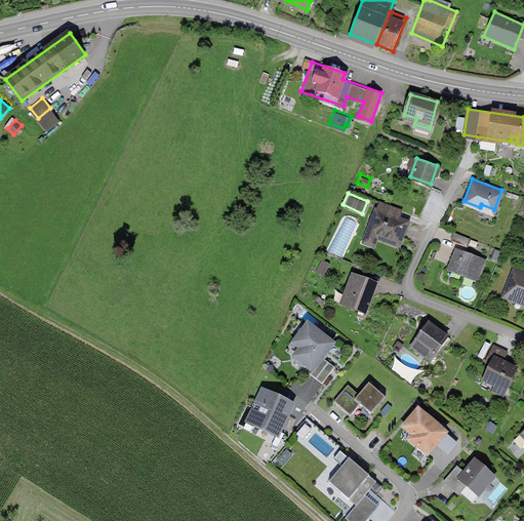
[(367,230),(399,242),(407,219),(376,207),(367,230)]
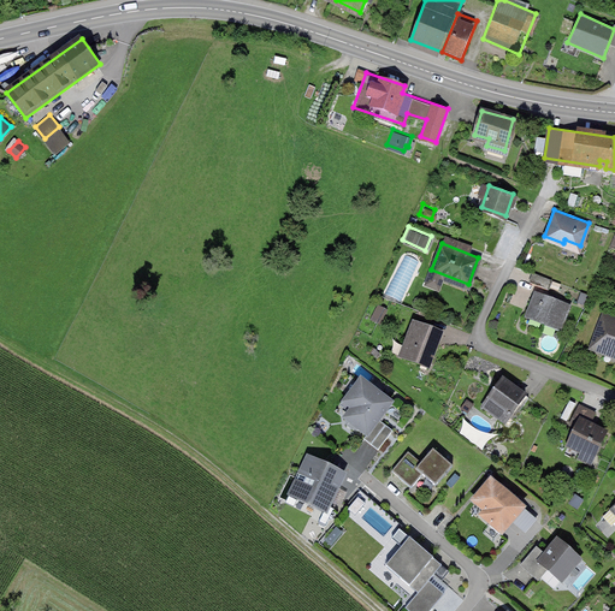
[(551,277),(533,270),(530,279),(548,286),(551,277)]
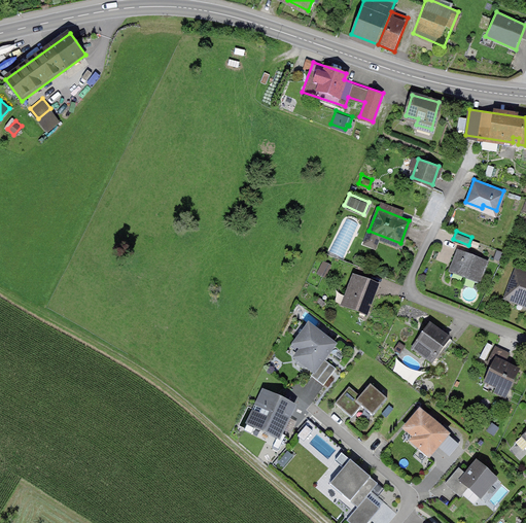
[(487,257),(458,246),(451,266),(463,271),(462,274),(479,280),(487,257)]
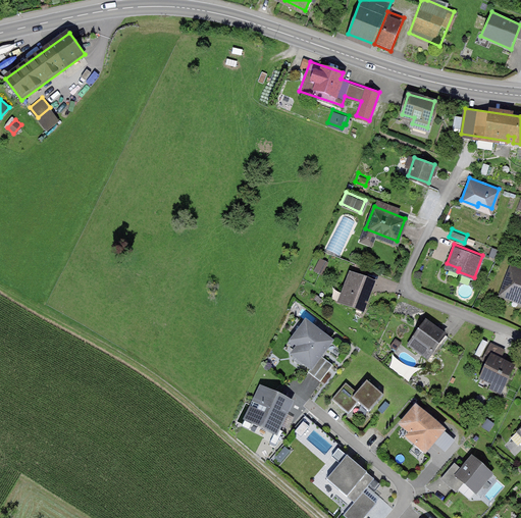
[(327,259),(320,256),(314,267),(321,271),(327,259)]
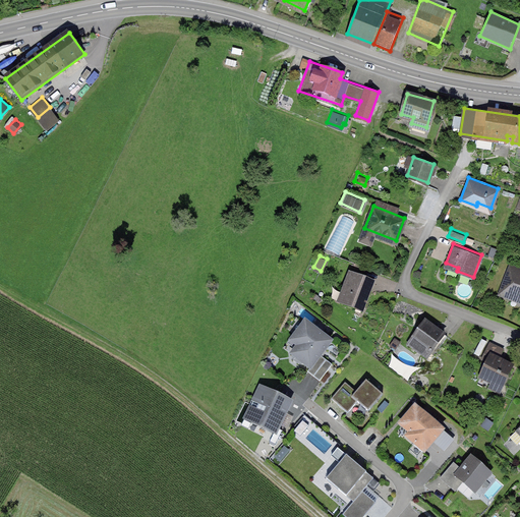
[(519,268),(511,265),(503,286),(519,292),(517,297),(519,298),(519,268)]
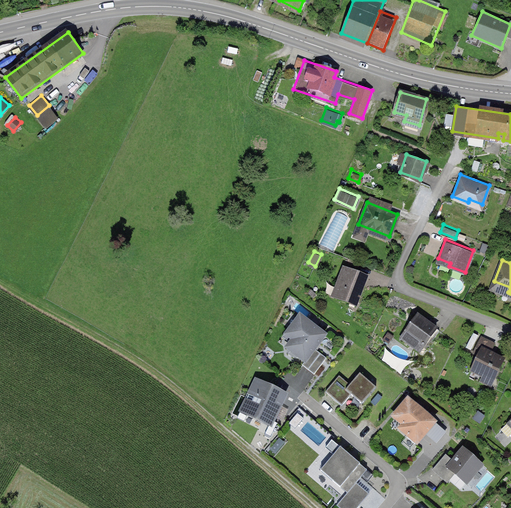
[(334,290),(357,299),(366,274),(344,265),(334,290)]
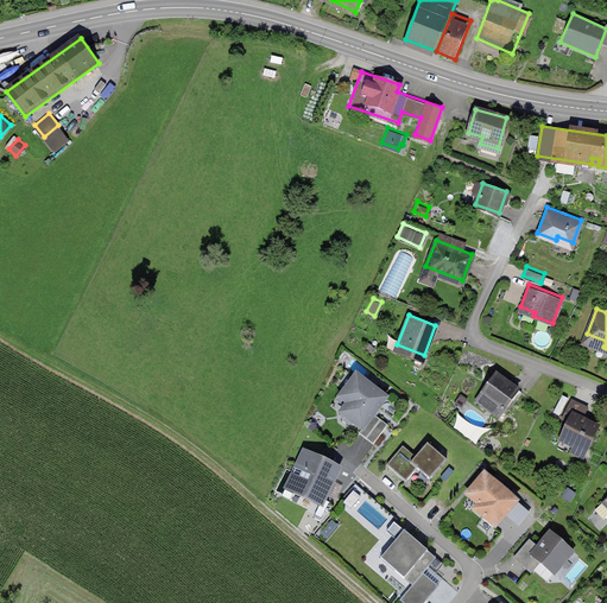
[(498,414),(520,387),(495,368),(474,395),(498,414)]
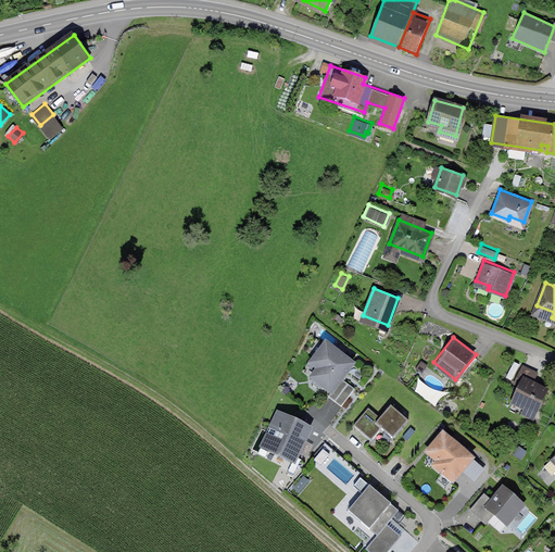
[(330,393),(354,363),(326,341),(302,372),(330,393)]
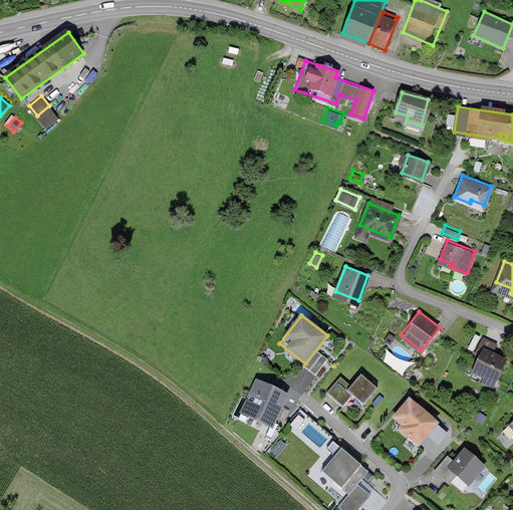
[(493,384),(506,358),(483,346),(470,370),(493,384)]
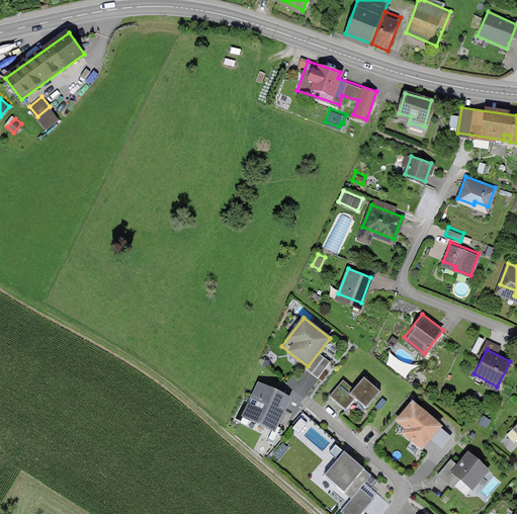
[(319,374),(330,359),(319,351),(308,366),(319,374)]
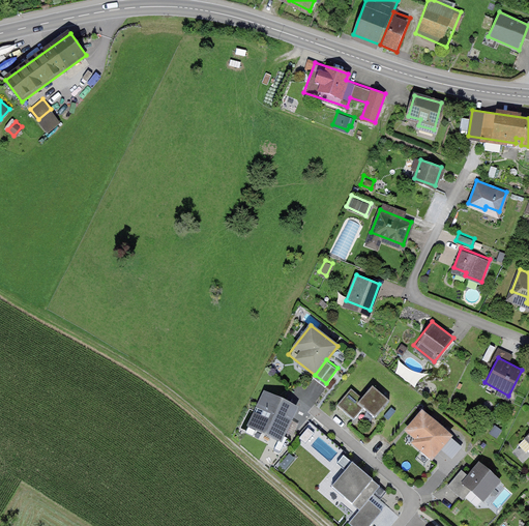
[(350,386),(336,402),(353,415),(363,404),(374,414),(387,399),(371,385),(361,396),(350,386)]
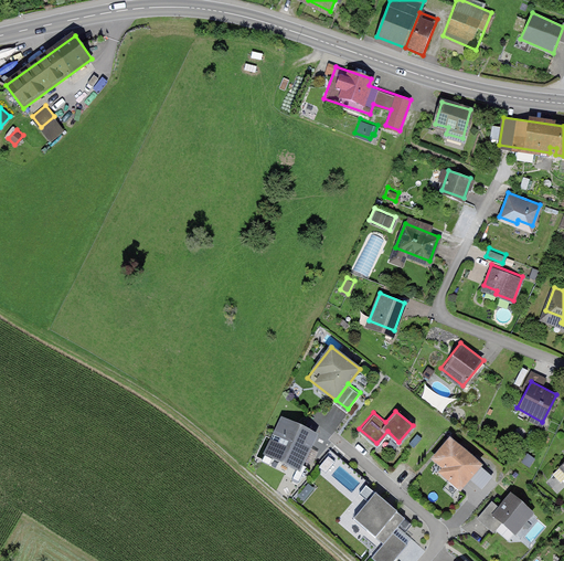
[(263,454),(299,470),(317,431),(280,414),(263,454)]
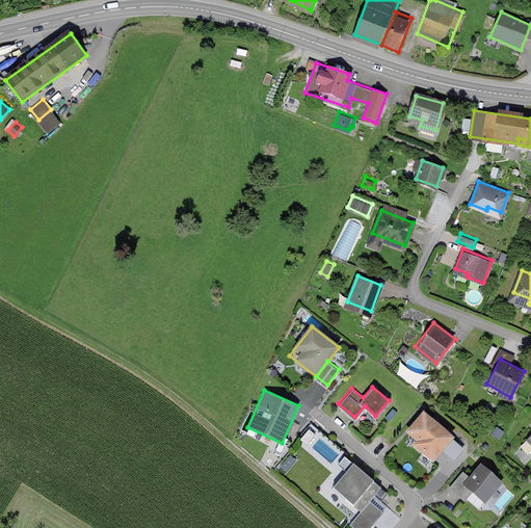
[(407,429),(417,438),(414,443),(432,459),(436,454),(454,436),(424,410),(407,429)]
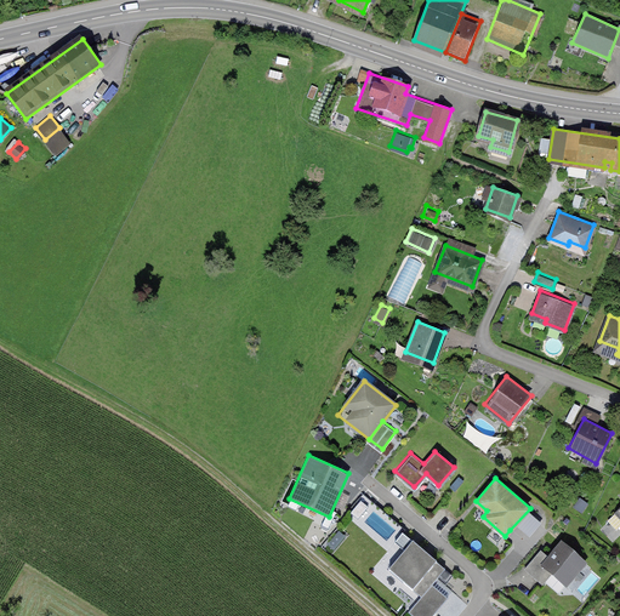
[(368,505),(360,497),(351,509),(358,517),(368,505)]
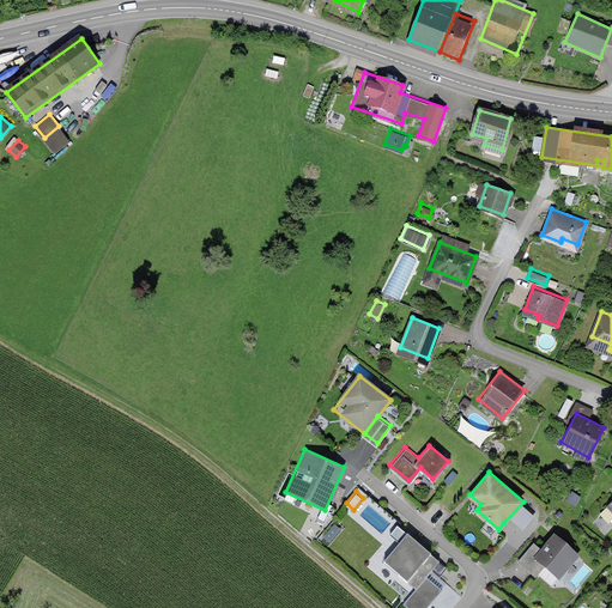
[(413,588),(437,559),(406,533),(382,561),(413,588)]
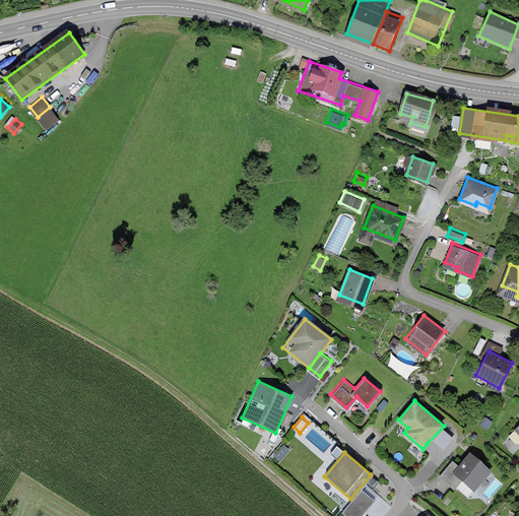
[(451,485),(459,475),(473,488),(489,468),(470,453),(457,468),(449,461),(439,474),(451,485)]
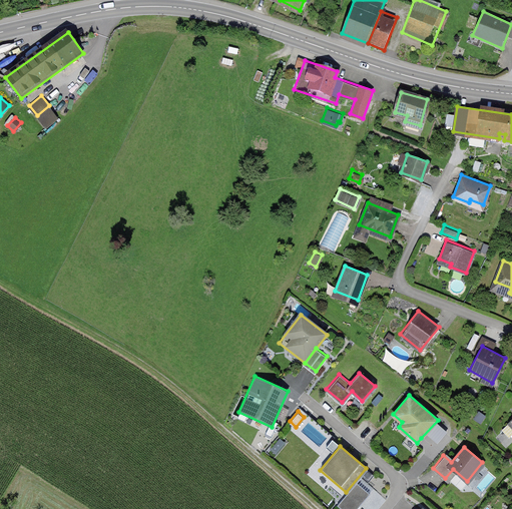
[(336,504),(342,508),(355,508),(371,492),(357,480),(336,504)]
